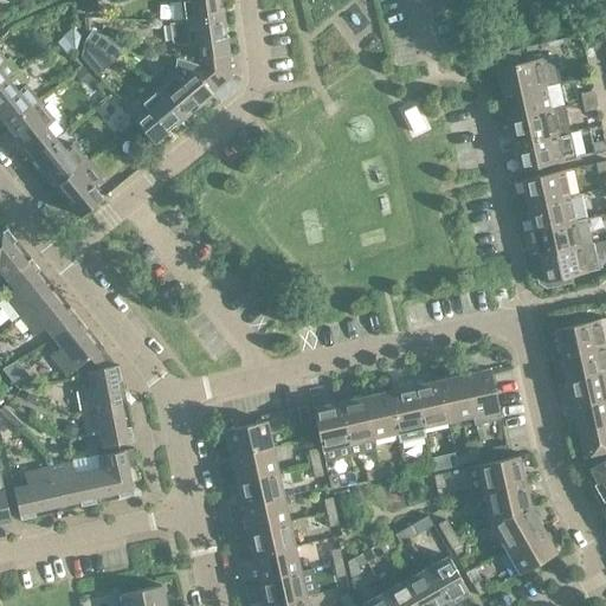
[(218,0),(175,0),(181,1),(185,25),(221,20),(218,0)]
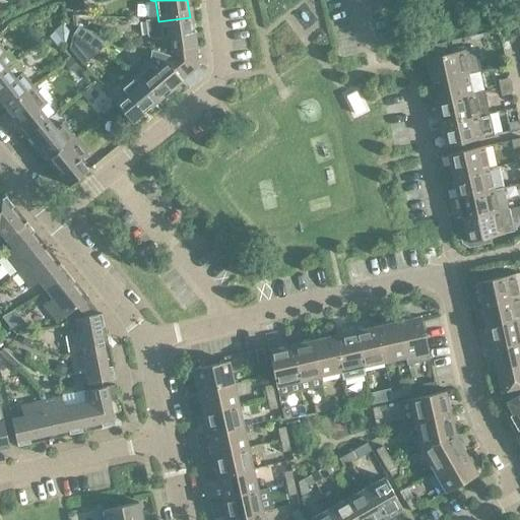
[(171,58),(189,66),(196,69),(190,17),(158,21),(146,22),(148,36),(150,38),(153,40),(160,39),(160,40),(169,39),(171,58)]
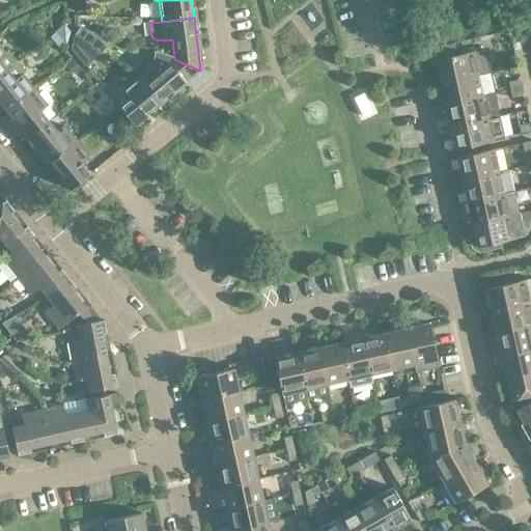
[(76,36),(73,51),(87,67),(103,55),(76,36)]
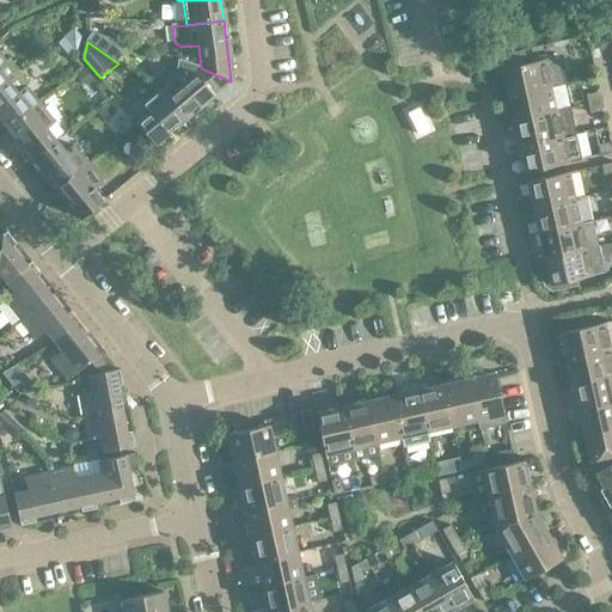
[(499,56),(501,69),(508,97),(564,84),(558,57),(526,63),(524,51),(499,56)]
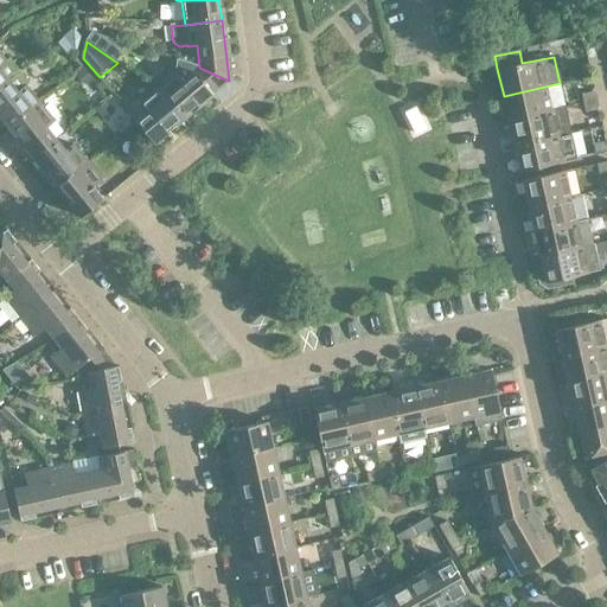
[(0,87),(18,74),(8,62),(5,64),(0,57),(0,87)]
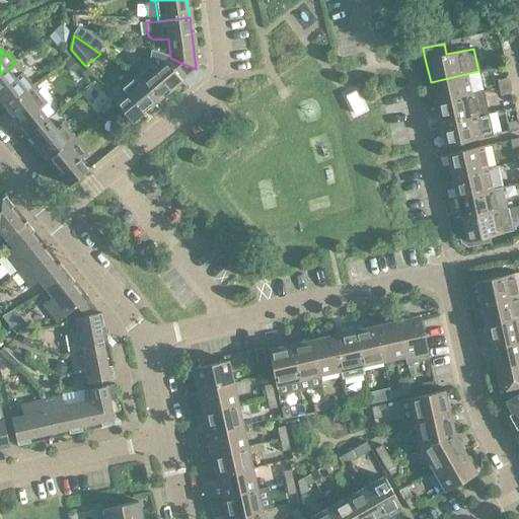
[(148,65),(133,77),(155,102),(196,69),(189,66),(170,58),(154,72),(148,65)]
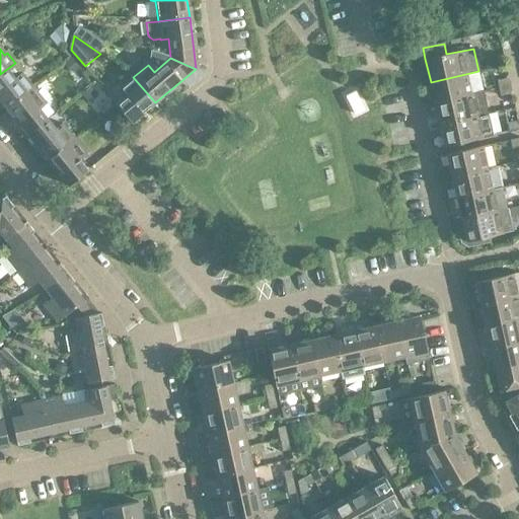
[(0,74),(0,103),(5,110),(31,90),(20,77),(24,74),(17,66),(15,63),(0,74)]
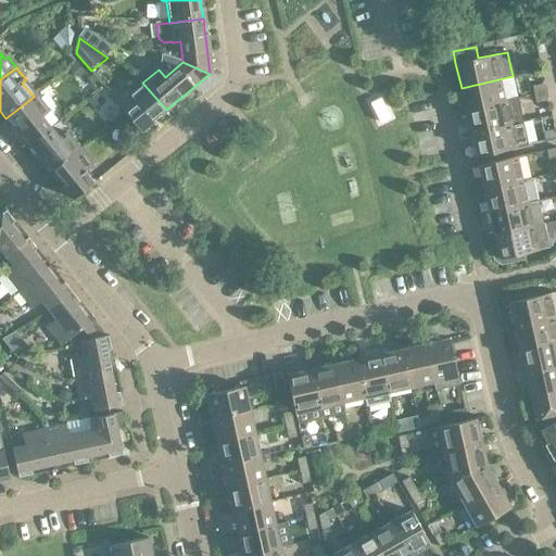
[(513,76),(462,88),(466,109),(518,98),(513,76)]
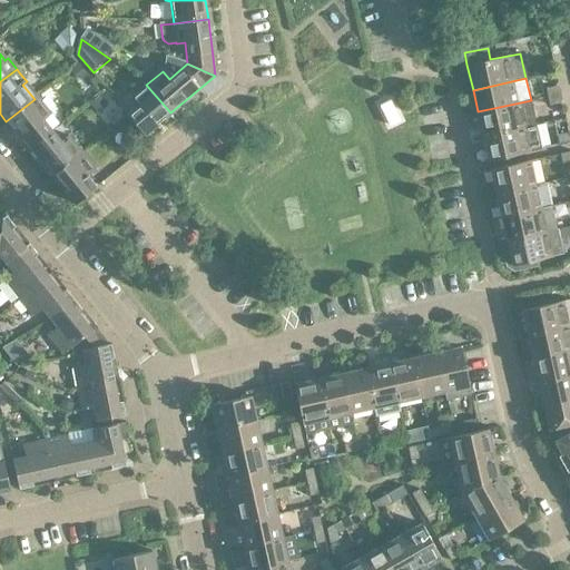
[(170,112),(146,85),(129,99),(136,106),(125,114),(143,136),(170,112)]
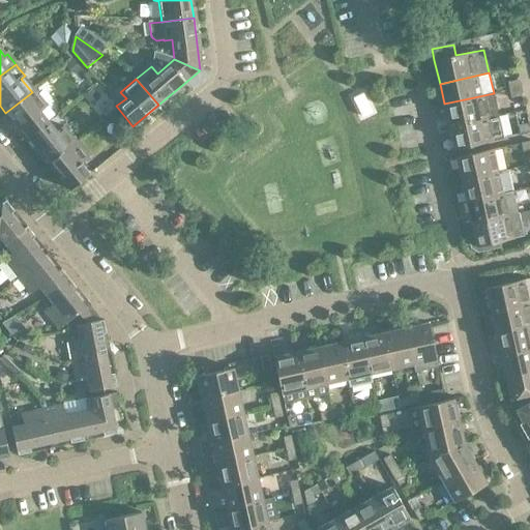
[(507,82),(509,90),(522,87),(520,82),(517,80),(507,82)]
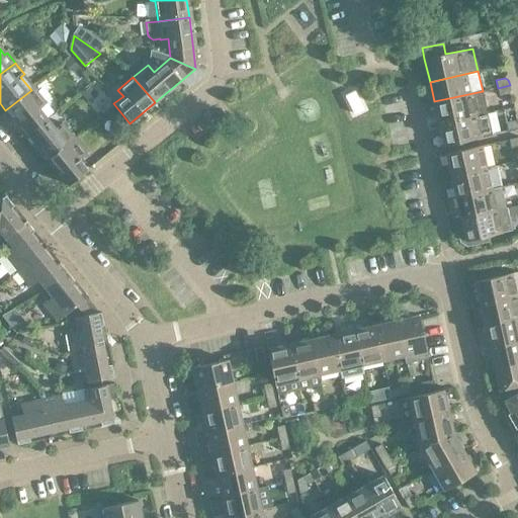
[(96,82),(91,85),(99,96),(104,92),(96,82)]
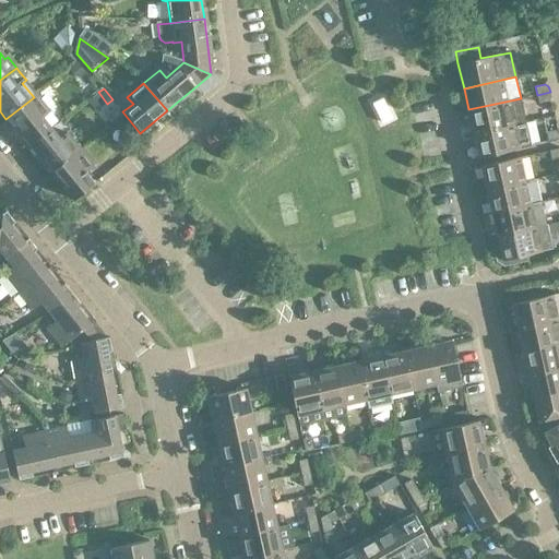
[(550,92),(537,95),(539,104),(548,102),(551,97),(550,92)]
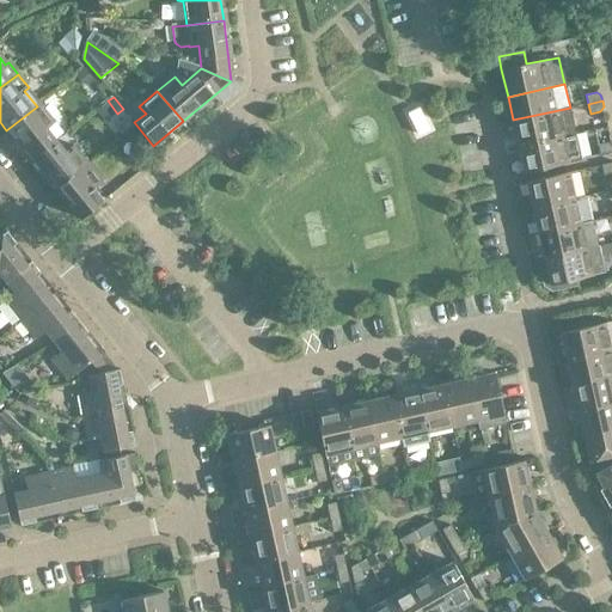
[(429,121),(416,105),(408,112),(421,128),(429,121)]
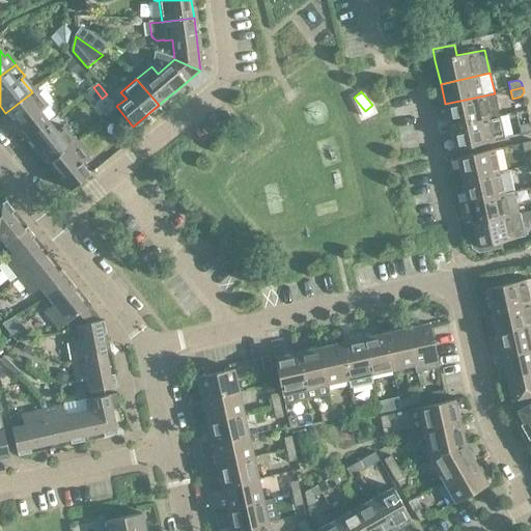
[(5,113),(17,128),(27,140),(47,123),(39,114),(46,109),(32,92),(5,113)]
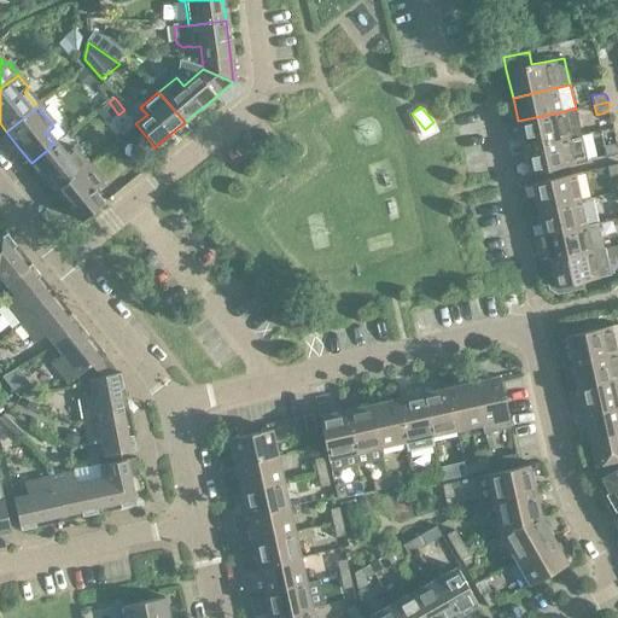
[(576,109),(518,121),(524,147),(582,134),(576,109)]
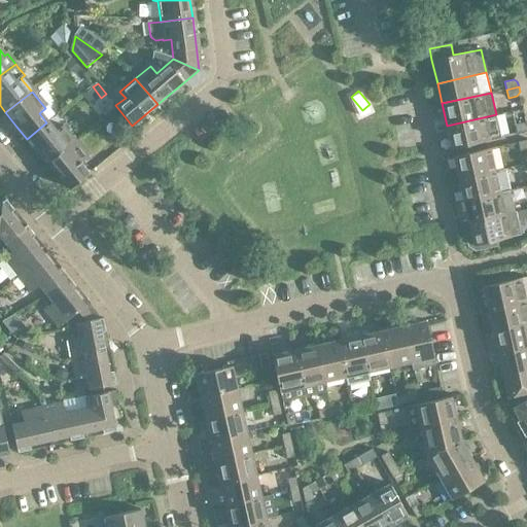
[(88,106),(73,118),(80,128),(96,116),(88,106)]
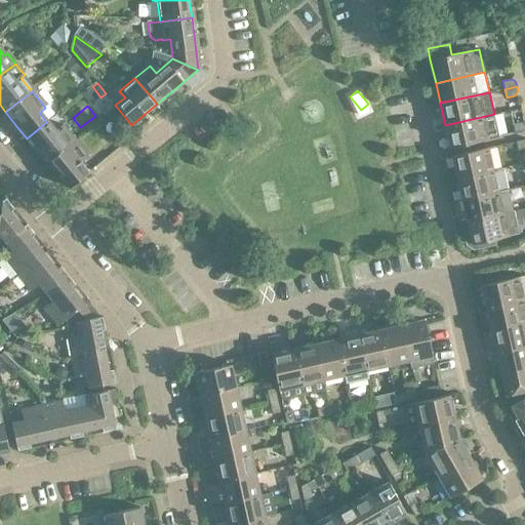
[(494,114),(445,125),(450,148),(498,136),(494,114)]
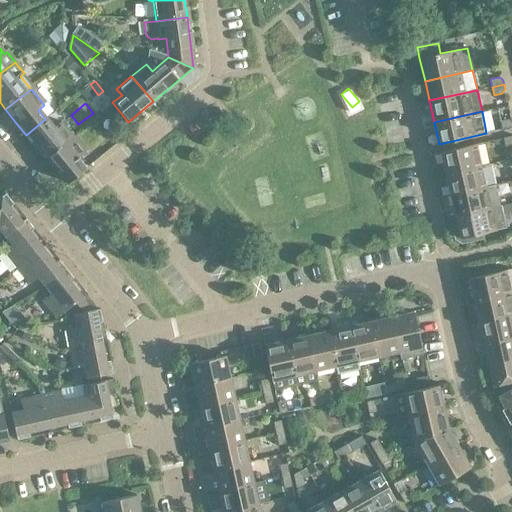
[(26,135),(46,160),(72,138),(60,124),(54,129),(45,119),(26,135)]
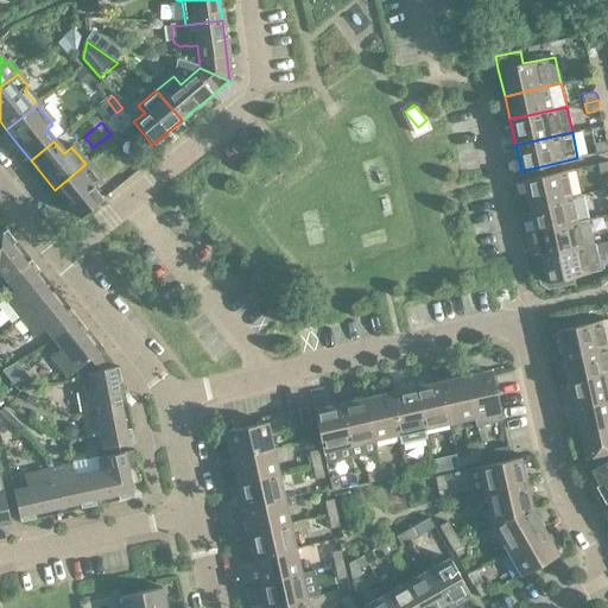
[(607,151),(607,145),(605,143),(594,145),(596,154),(607,151)]
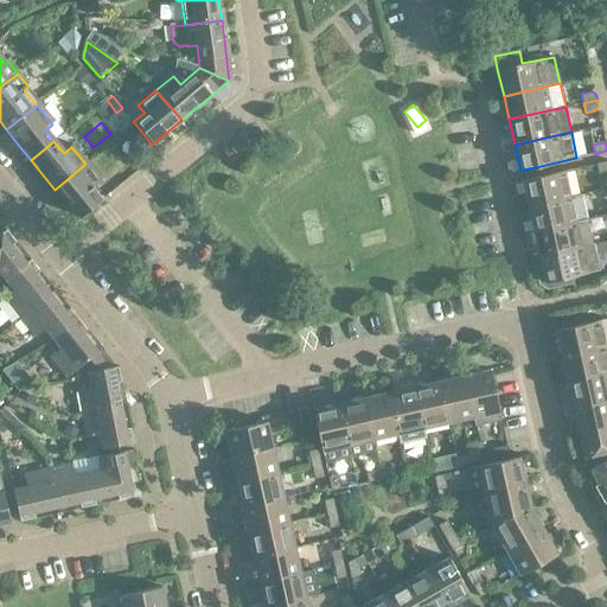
[(80,219),(103,200),(94,189),(101,183),(85,164),(55,190),(80,219)]
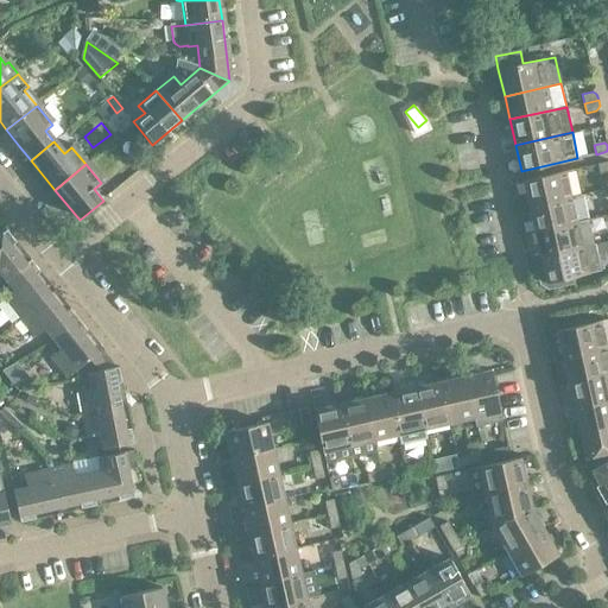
[(565,171),(524,181),(530,207),(571,197),(565,171)]
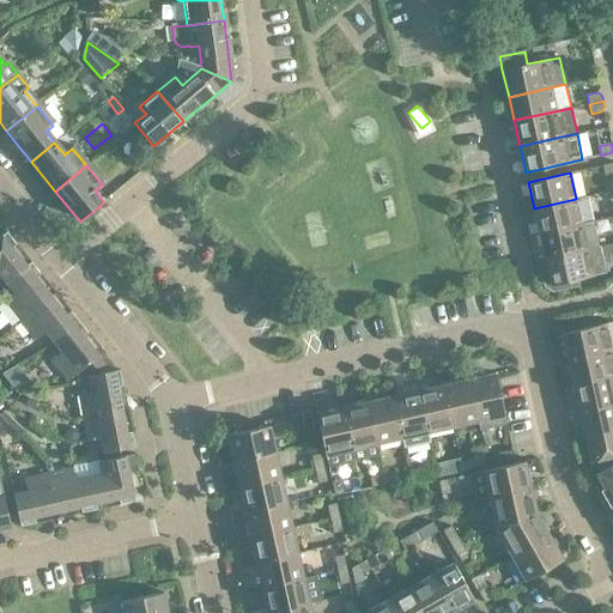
[(576,199),(534,208),(539,234),(582,224),(576,199)]
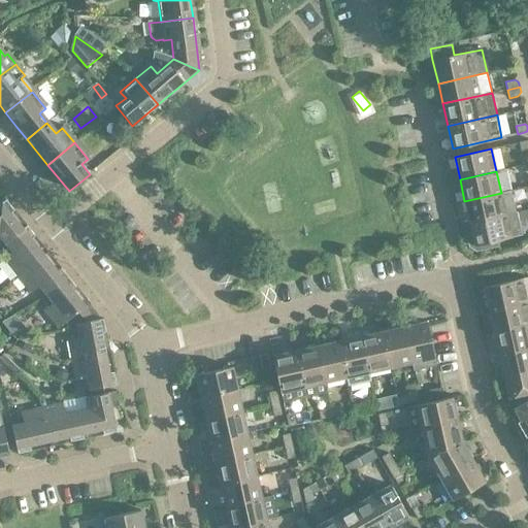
[(501,193),(464,201),(469,223),(515,212),(509,191),(501,193)]
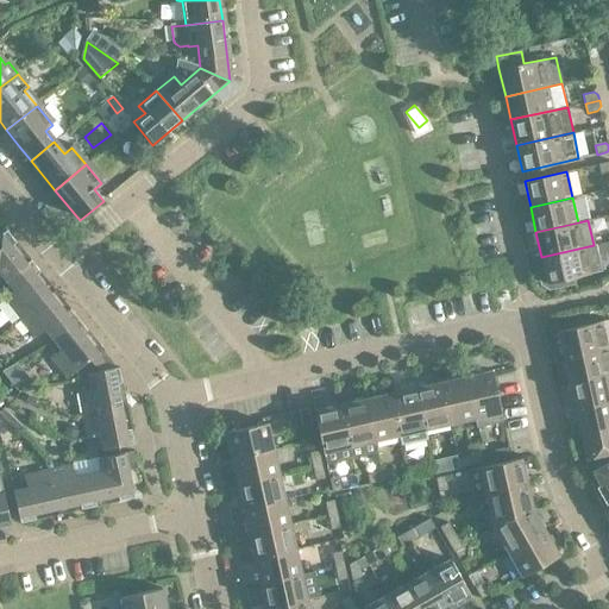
[(0,275),(6,282),(25,268),(16,256),(22,251),(6,232),(0,237),(0,275)]
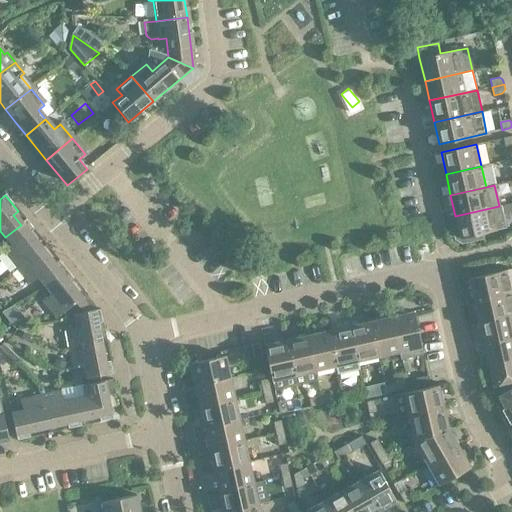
[(511,203),(499,206),(455,216),(458,228),(452,229),(454,240),(462,244),(483,240),(482,233),(506,228),(504,215),(511,213),(511,203)]
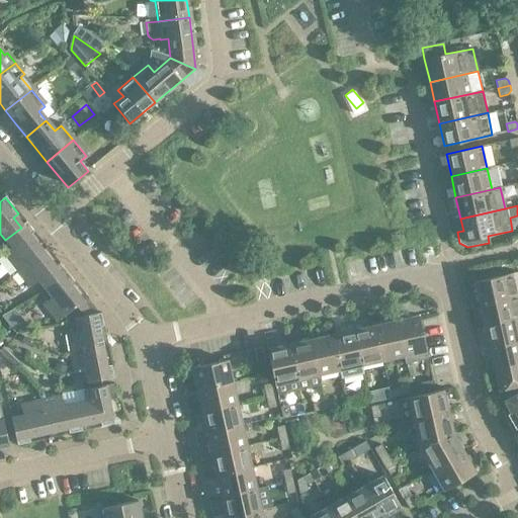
[(21,228),(5,240),(12,249),(4,256),(17,272),(44,251),(30,235),(33,233),(26,224),(21,228)]
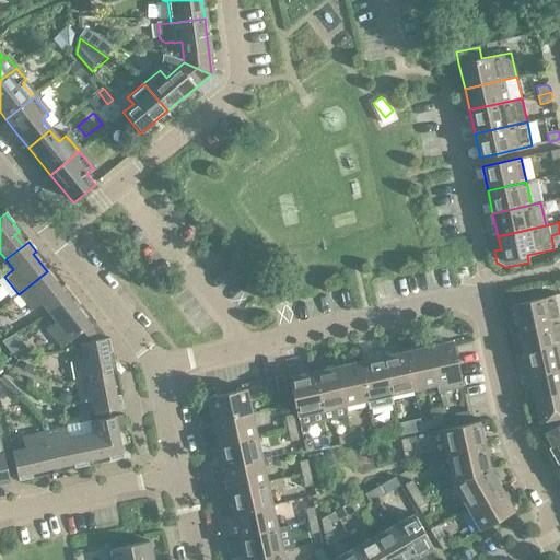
[(42,305),(49,314),(71,296),(63,287),(61,289),(47,271),(19,294),(33,312),(42,305)]
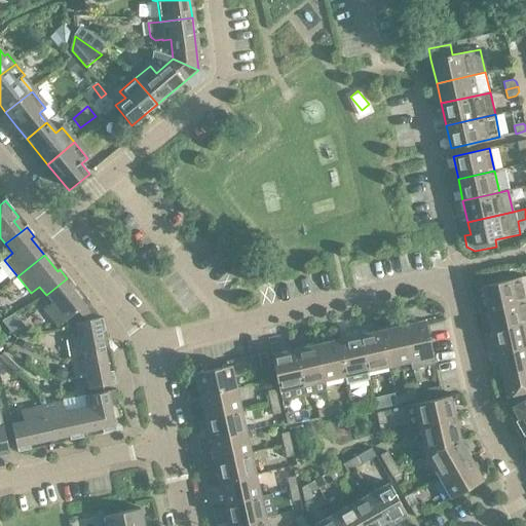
[(525,277),(482,288),(486,309),(525,300),(525,277)]
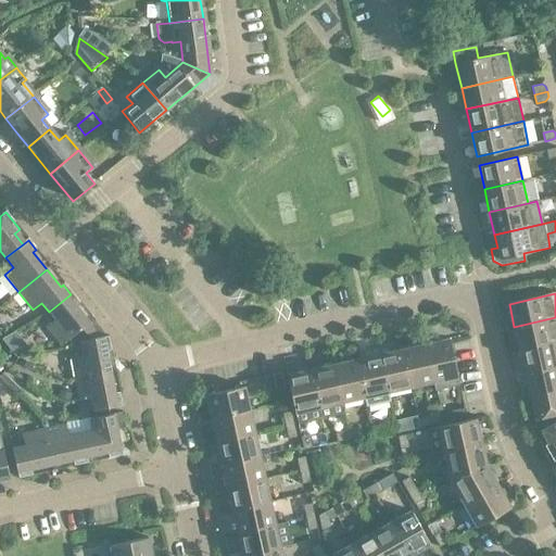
[(72,345),(80,344),(106,339),(93,321),(92,319),(89,323),(75,306),(79,303),(71,294),(49,312),(57,321),(48,329),(61,345),(68,340),(72,345)]
